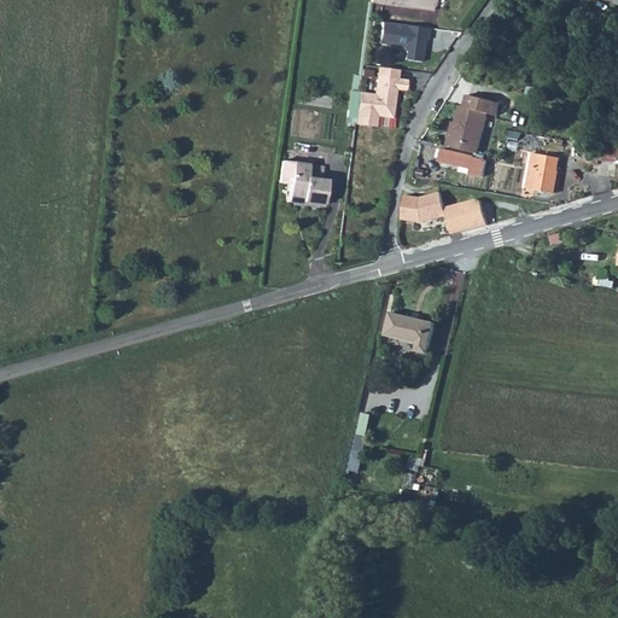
[(388,0),(371,0),(371,3),(432,11),(432,6),(388,0)]
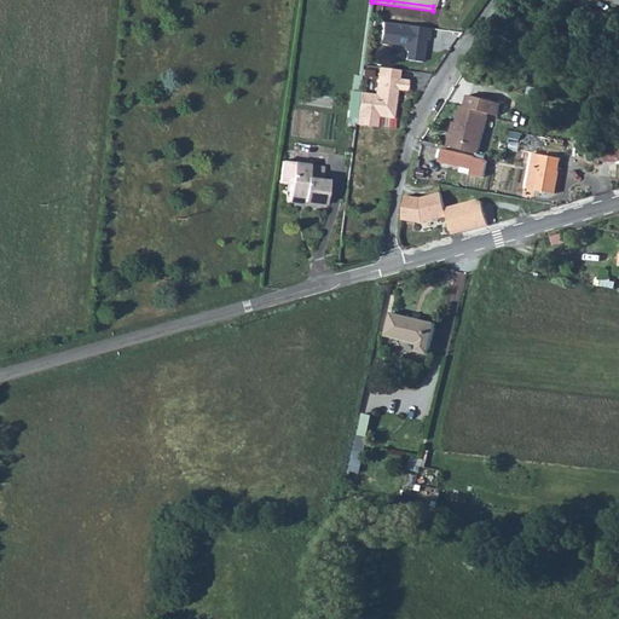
[(429,28),(382,22),(379,44),(403,47),(406,52),(405,61),(422,62),(424,40),(428,41),(429,28)]
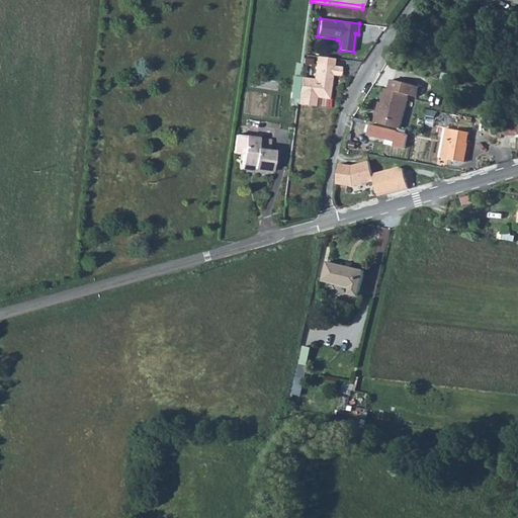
[(316,64),(333,67),(334,59),(316,57),(316,64)]
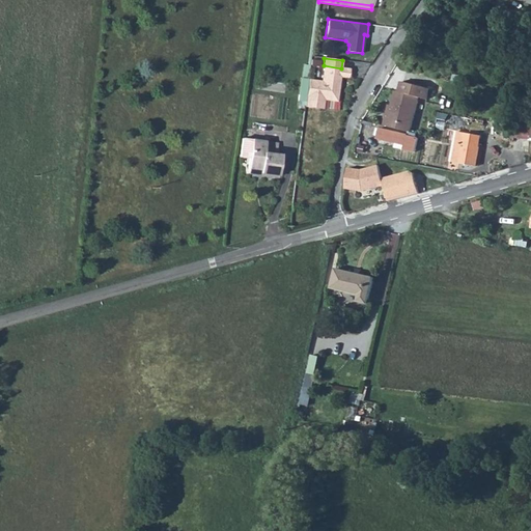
[(322,81),(308,80),(305,102),(305,107),(323,109),(324,100),(325,96),(337,99),(340,77),(348,78),(350,70),(341,68),(324,65),(322,81)]
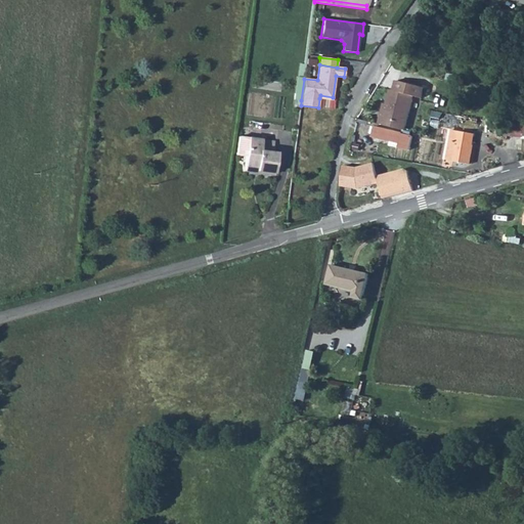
[(301,100),(304,79),(297,78),(295,99),(301,100)]
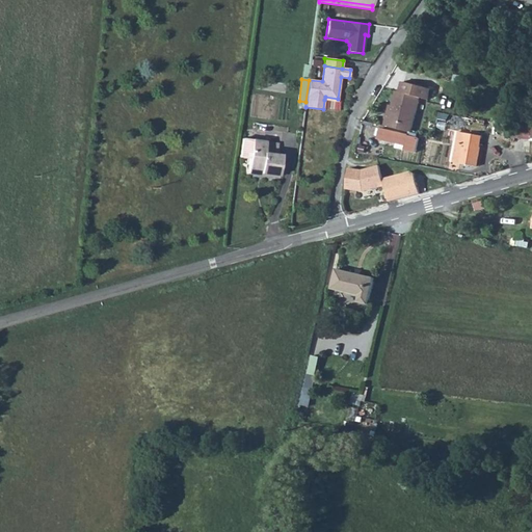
[(387,117),(384,126),(409,132),(411,133),(420,98),(428,100),(431,89),(403,82),(400,92),(397,91),(393,106),(390,118),(387,117)]
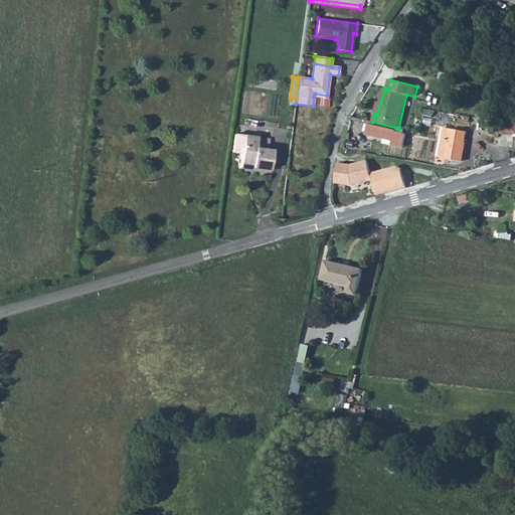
[(514,123),(504,122),(503,135),(514,136),(514,134),(514,123)]
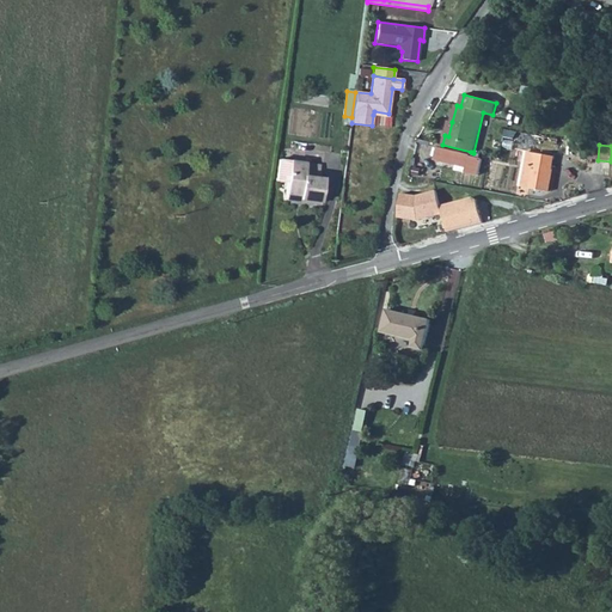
[(436,160),(457,165),(467,167),(466,172),(478,176),(483,159),(481,159),(481,158),(479,158),(481,154),(473,153),(471,152),(470,155),(439,148),(436,160)]
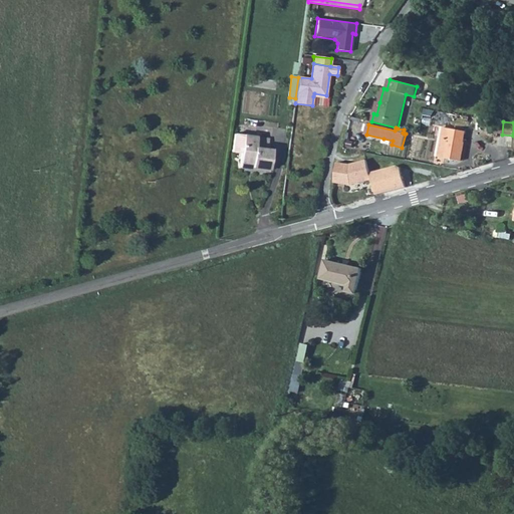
[(444,127),(439,154),(446,155),(445,158),(461,161),(466,132),(444,127)]
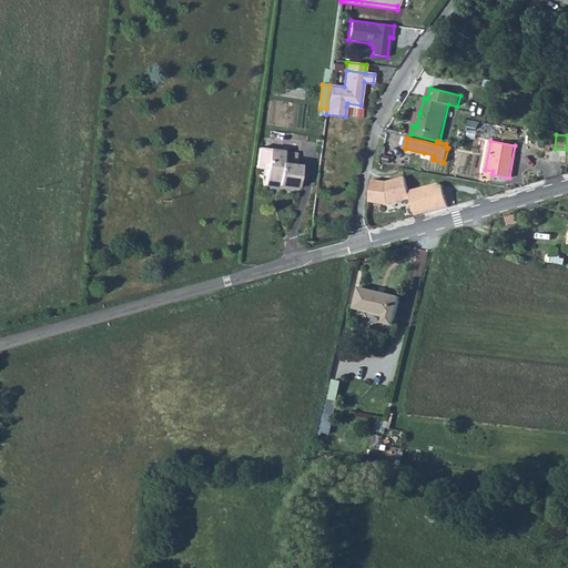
[(283,152),(259,149),(256,168),(266,170),(264,184),(297,188),(300,166),(296,165),(282,164),(283,153),(283,152)]
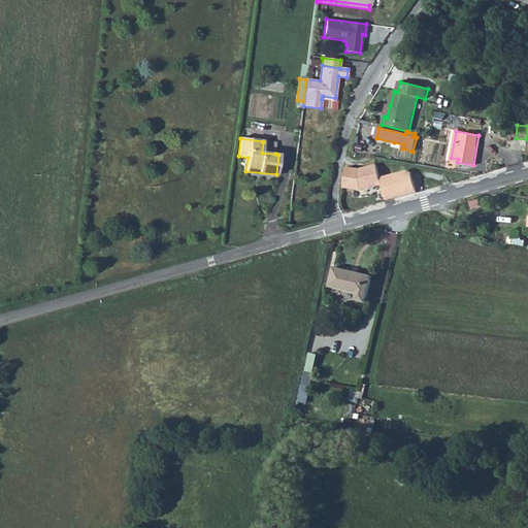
[(263,142),(262,153),(275,154),(276,143),(263,142)]
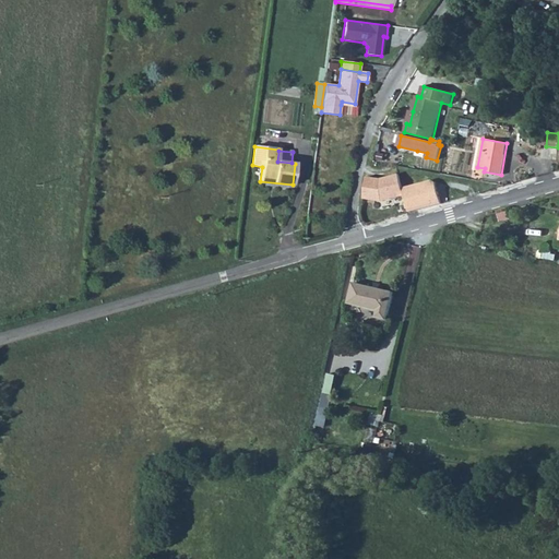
[(381,179),(367,178),(364,199),(383,202),(405,195),(403,189),(399,174),(381,179)]
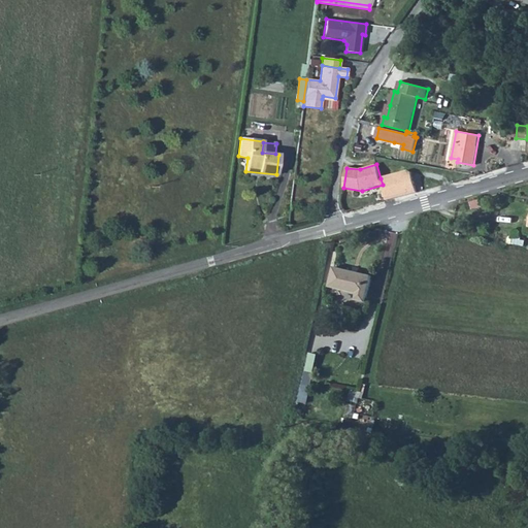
[(408,170),(381,178),(383,185),(387,201),(417,193),(411,173),(408,170)]
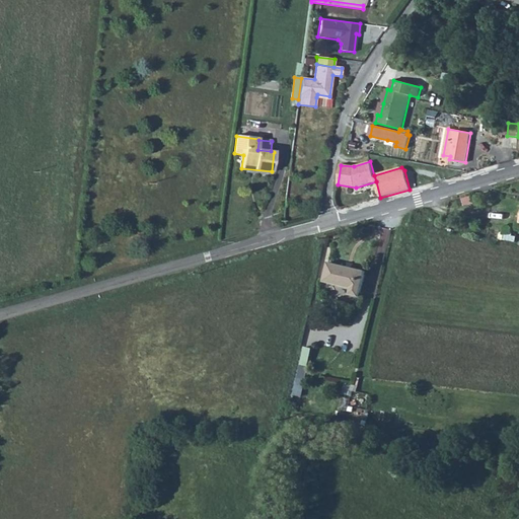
[(329,264),(324,282),(352,288),(351,295),(360,297),(366,272),(329,264)]
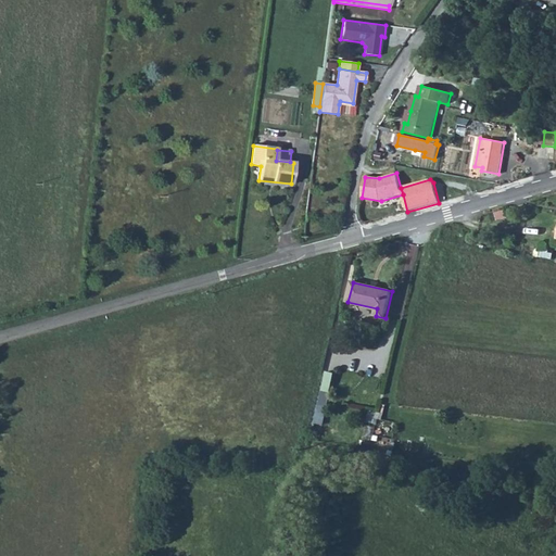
[(321,389),(317,421),(326,422),(329,390),(321,389)]
